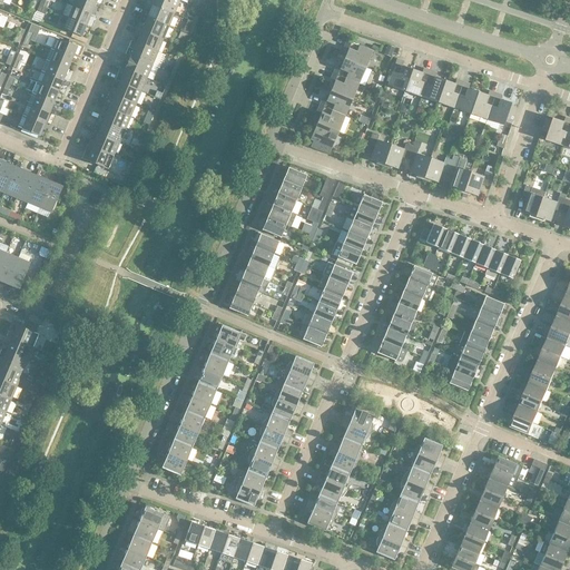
[(95,3),(87,0),(75,0),(72,7),(90,15),(95,3)]
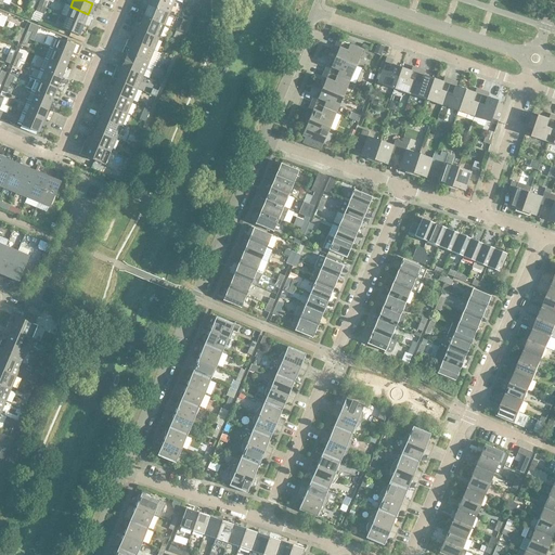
[(175,1),(172,0),(143,0),(143,2),(169,13),(175,1)]
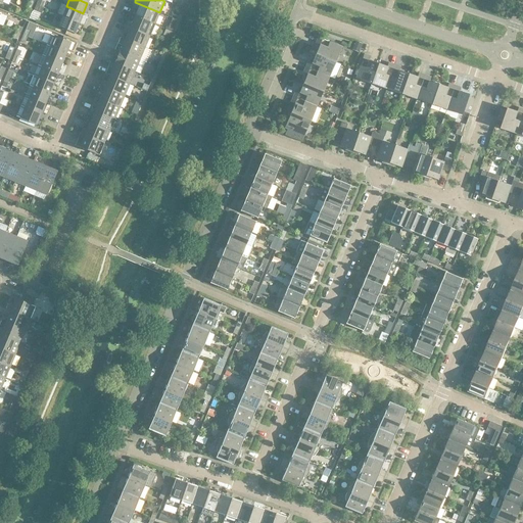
[(159,12),(135,2),(132,8),(137,10),(134,16),(154,25),(159,12)]
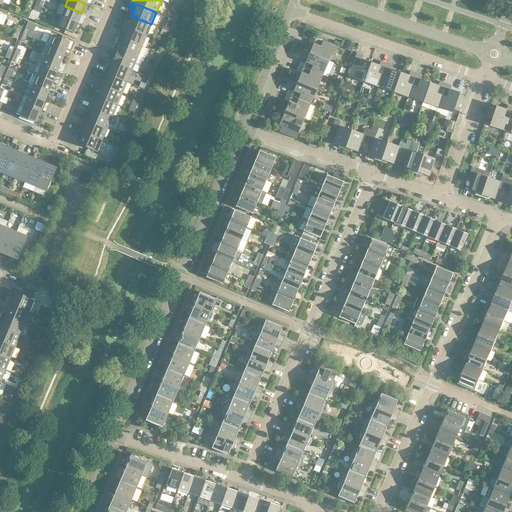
[(81,13),(65,6),(61,16),(77,23),(81,13)]
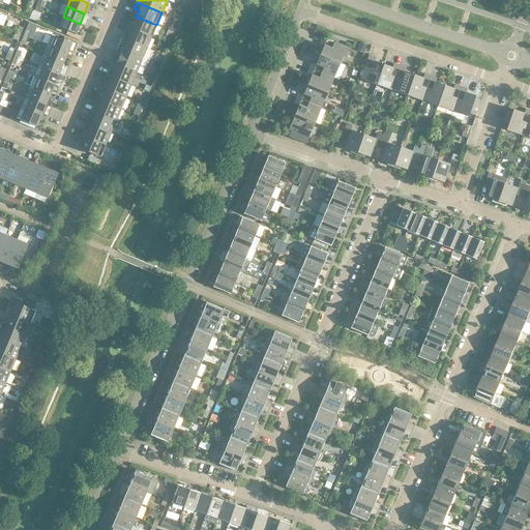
[(80,24),(63,17),(58,27),(75,34),(80,24)]
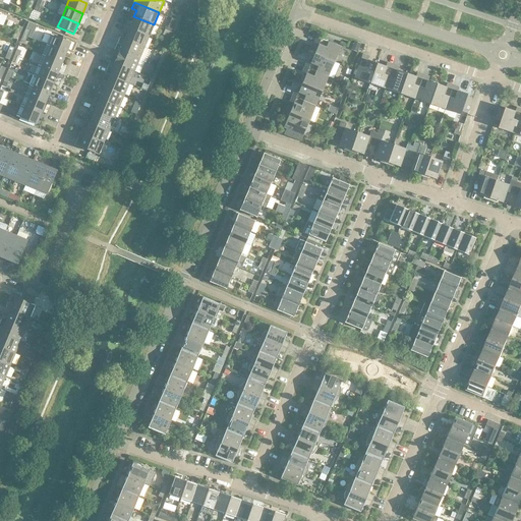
[(154,24),(133,16),(131,21),(126,19),(124,25),(149,36),(154,24)]
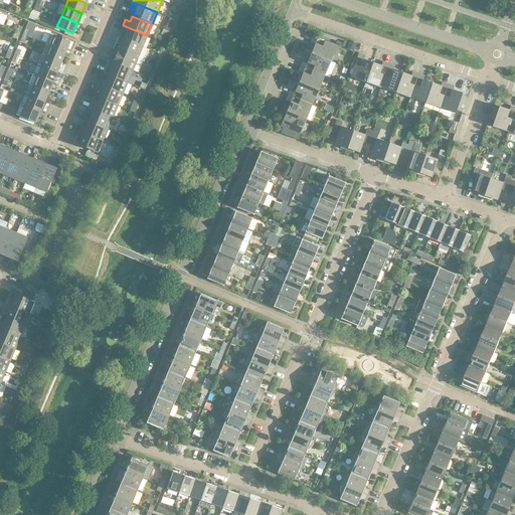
[(147,35),(123,25),(120,31),(125,33),(122,39),(142,47),(147,35)]
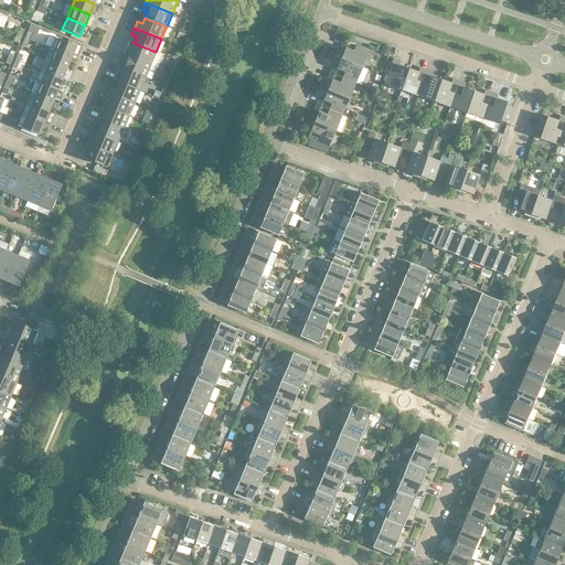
[(54,38),(50,49),(71,57),(76,46),(54,38)]
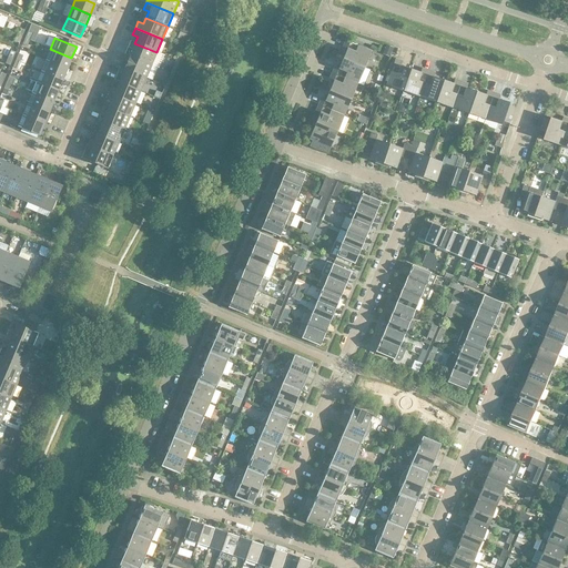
[(346,49),(342,59),(364,68),(371,51),(345,41),(342,48),(346,49)]
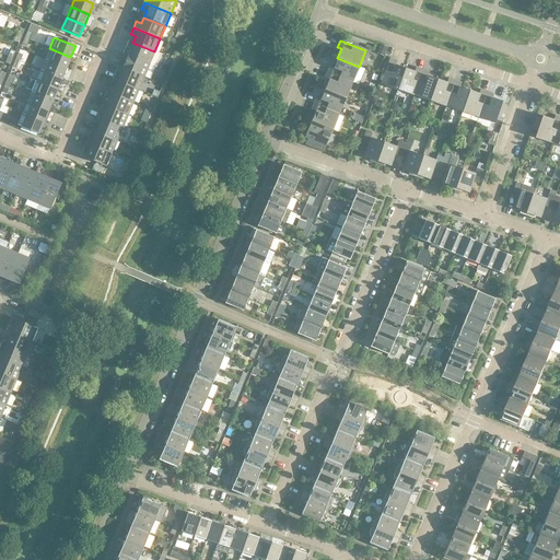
[(154,51),(132,43),(130,49),(126,47),(123,54),(127,56),(128,55),(149,65),(154,51)]
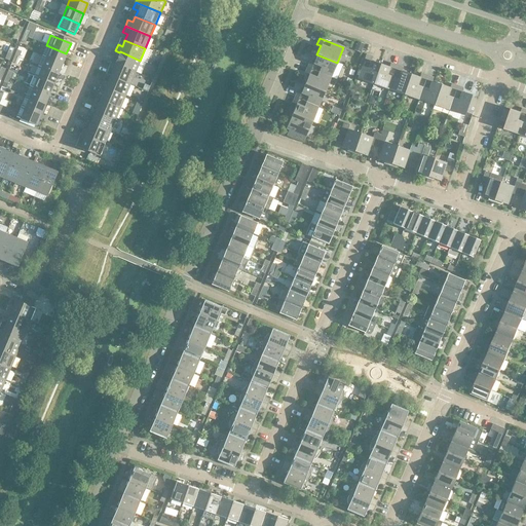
[(66,53),(46,45),(42,55),(62,64),(66,53)]
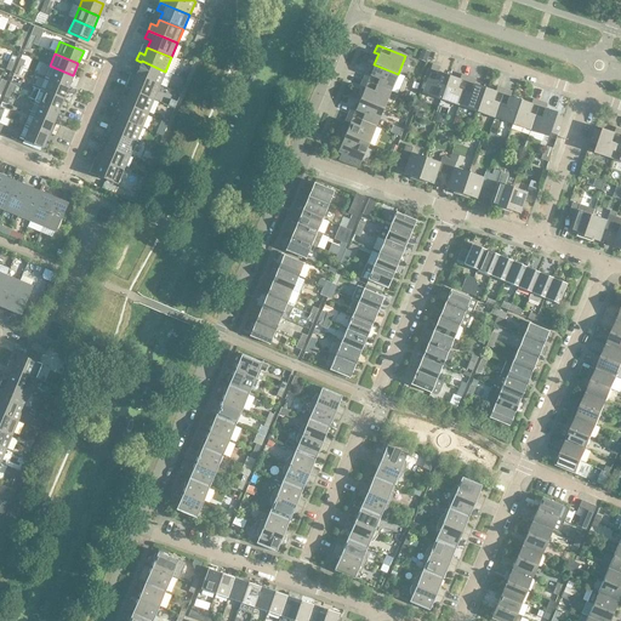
[(141,62),(136,60),(130,73),(136,75),(159,85),(165,72),(142,61),(141,62)]
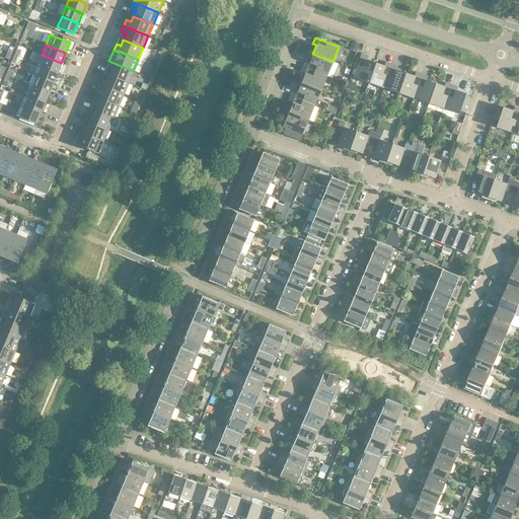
[(332,62),(312,54),(309,63),(305,61),(302,67),(326,76),(332,62)]
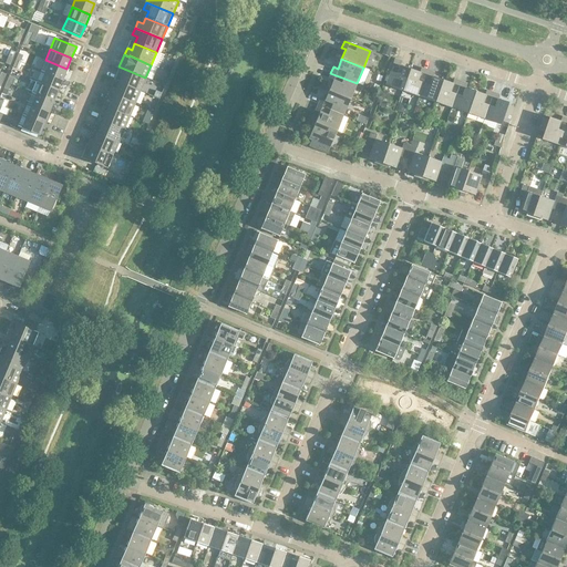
[(385,85),(402,91),(409,69),(400,65),(401,61),(394,59),(385,85)]
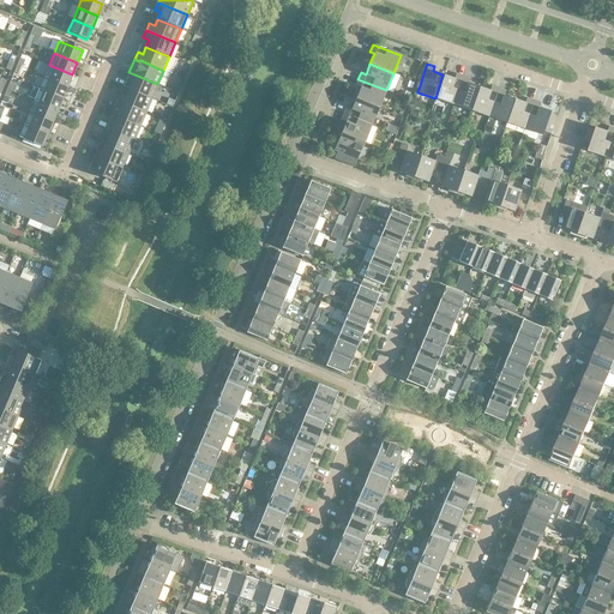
[(72,74),(49,65),(43,77),(67,86),(72,74)]
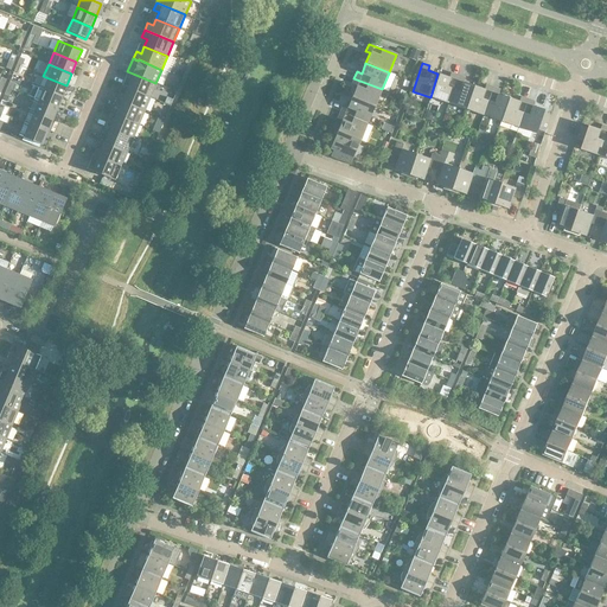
[(133,74),(127,71),(125,78),(129,81),(127,88),(149,97),(155,83),(133,74)]
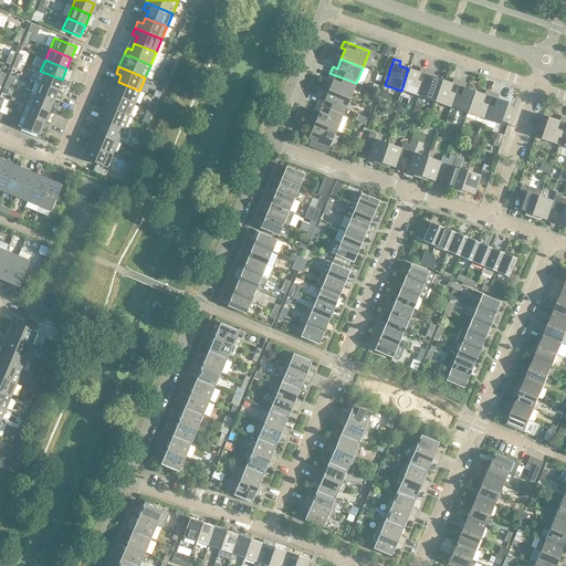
[(418,72),(408,69),(401,91),(417,96),(426,70),(419,67),(418,72)]
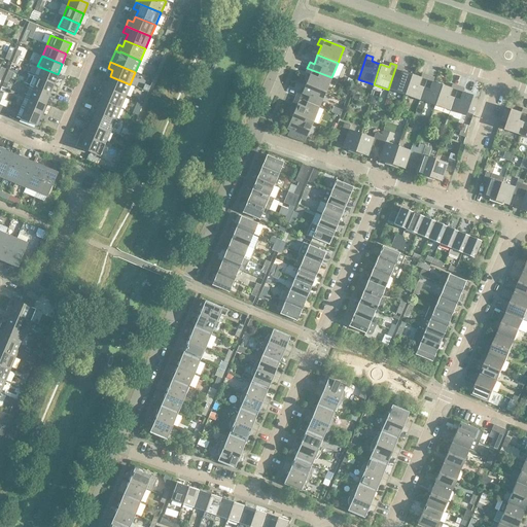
[(402,68),(396,65),(388,90),(403,95),(411,74),(401,71),(402,68)]
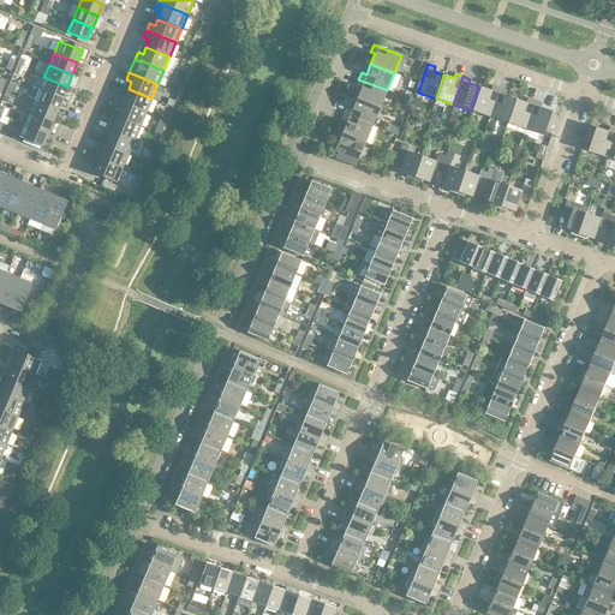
[(67,87),(43,77),(39,89),(63,99),(67,87)]
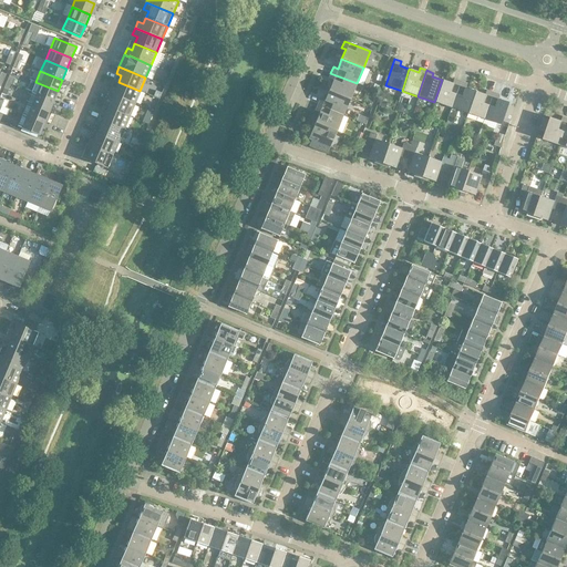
[(357,83),(330,73),(328,79),(332,81),(328,91),(349,100),(357,83)]
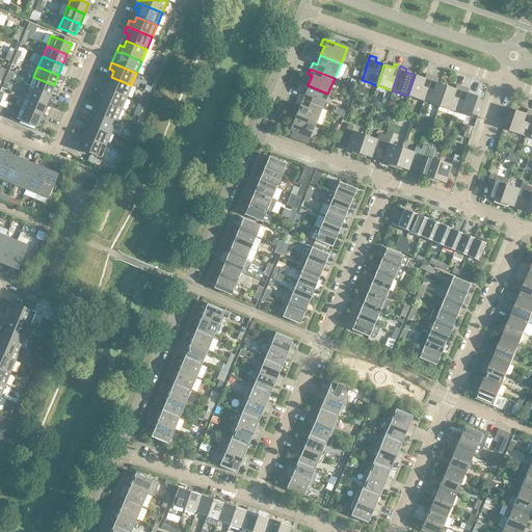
[(424,78),(415,75),(407,96),(423,101),(431,77),(425,75),(424,78)]
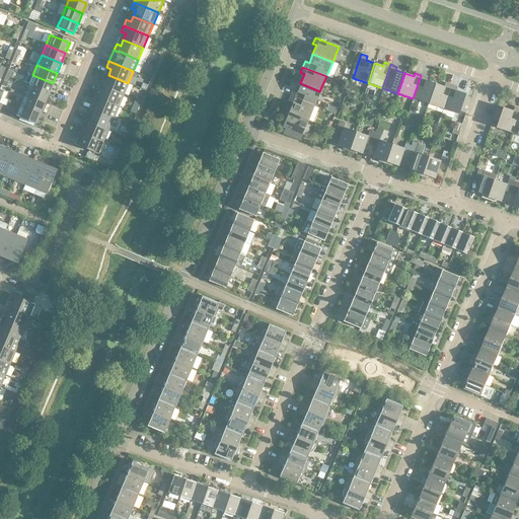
[(53,83),(32,75),(28,85),(48,93),(53,83)]
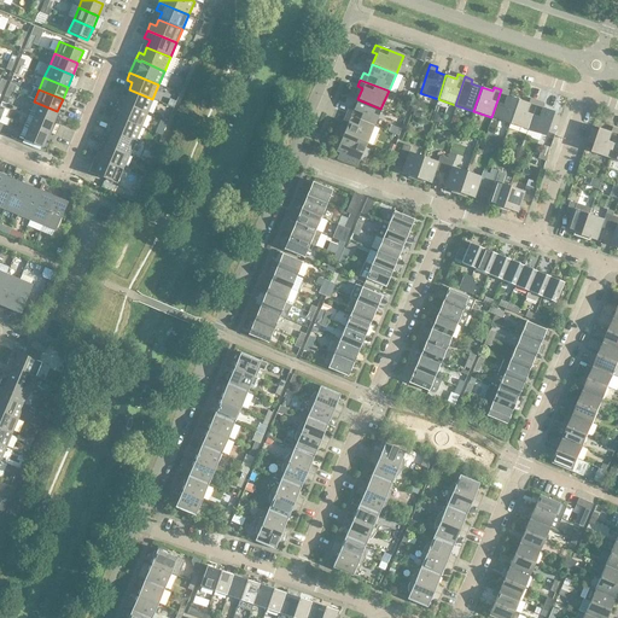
[(152,99),(129,89),(126,97),(121,94),(117,101),(146,114),(152,99)]
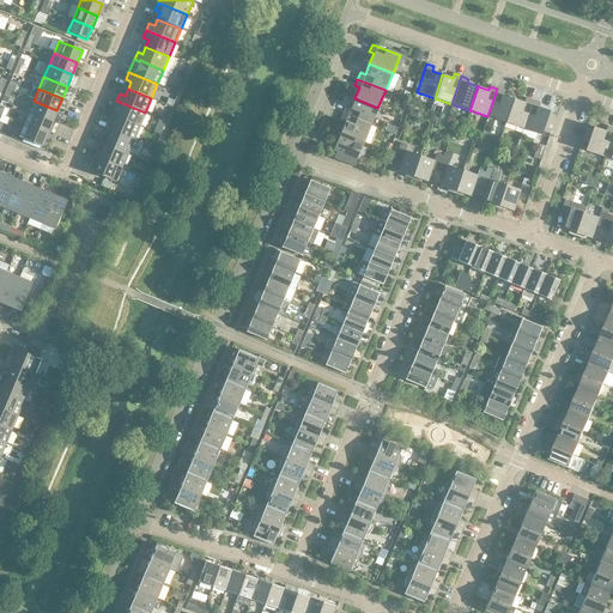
[(504,91),(497,89),(487,116),(505,122),(513,99),(503,96),(504,91)]
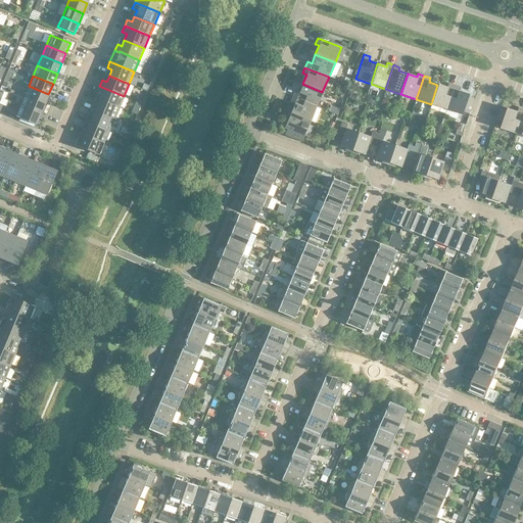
[(322,92),(302,84),(299,92),(295,91),(292,96),(316,106),(322,92)]
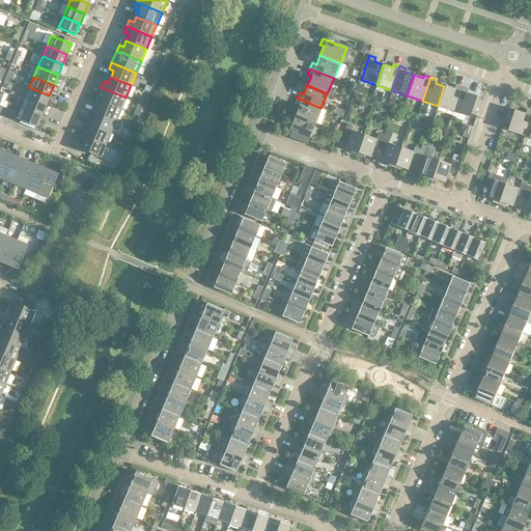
[(453,89),(444,86),(438,106),(452,111),(460,87),(455,85),(453,89)]
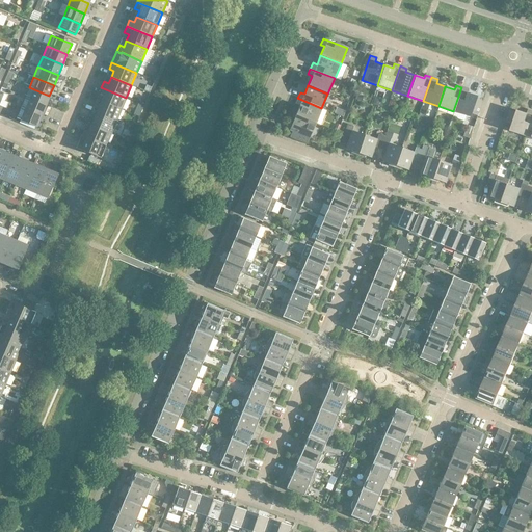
[(49,96),(29,87),(25,98),(45,106),(49,96)]
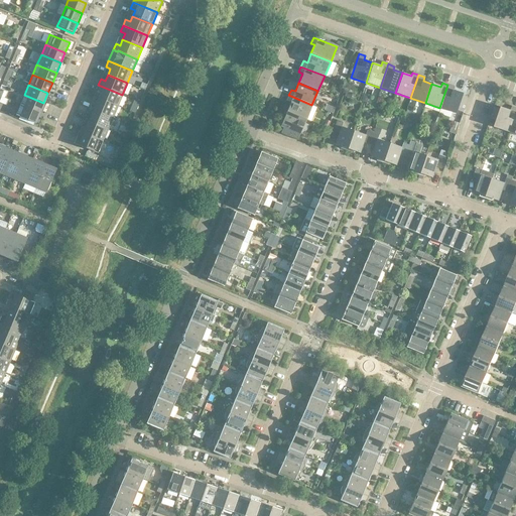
[(122,95),(98,85),(96,91),(100,92),(98,98),(117,106),(122,95)]
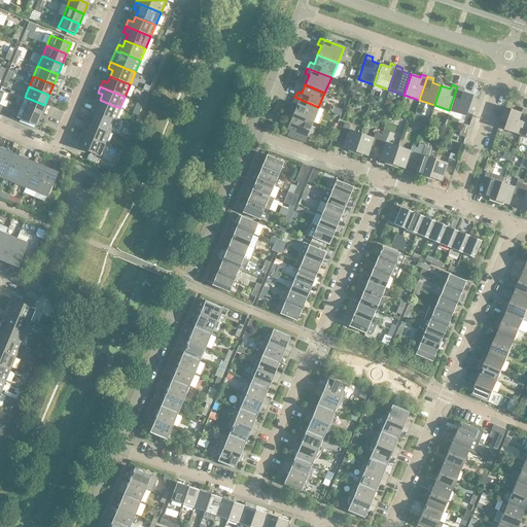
[(463,89),(457,86),(449,110),(465,115),(467,110),(473,112),(478,100),(470,98),(471,96),(462,93),(463,89)]
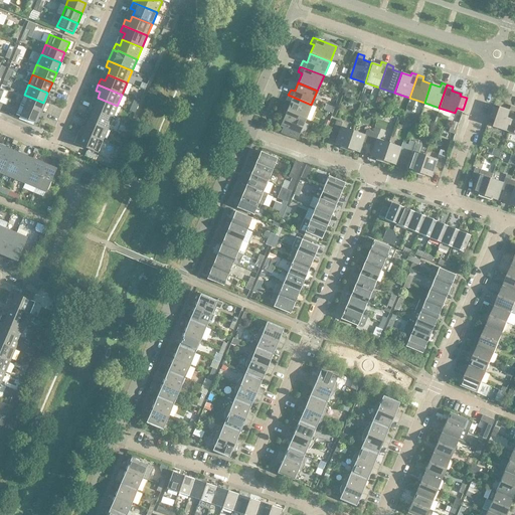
[(43,103),(24,95),(20,105),(39,113),(43,103)]
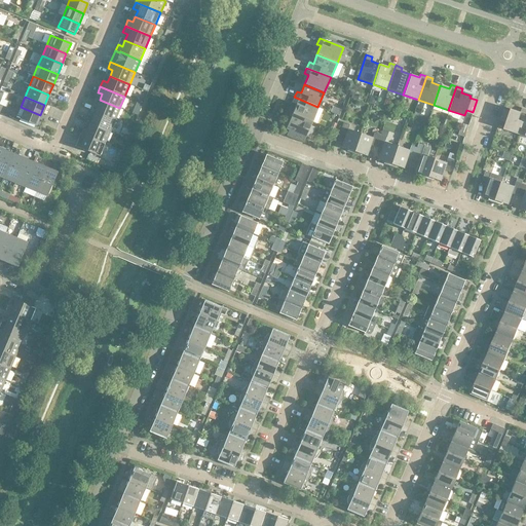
[(317,107),(294,97),(292,103),(296,105),(292,113),(311,122),(317,107)]
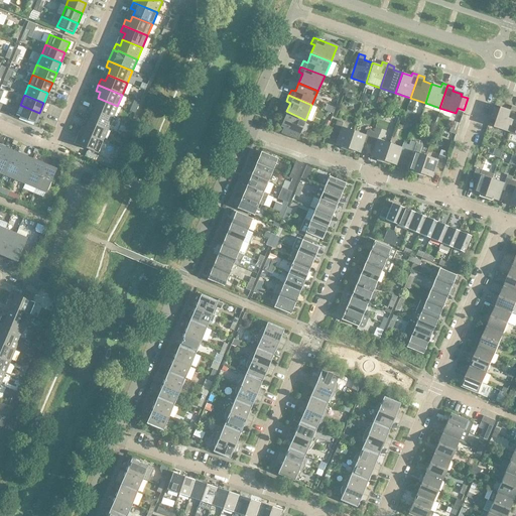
[(117,106),(98,98),(95,104),(91,102),(88,108),(112,118),(117,106)]
